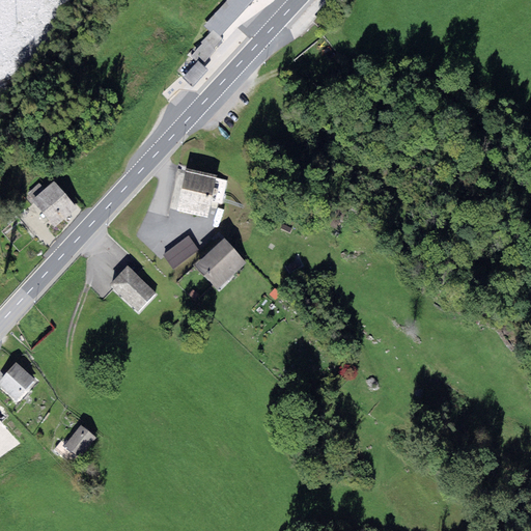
[(257,0),(227,0),(203,26),(212,33),(215,30),(223,37),(257,0)]
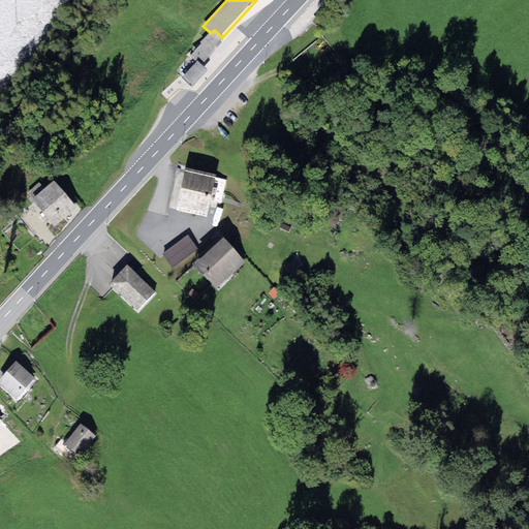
[(222,37),(214,30),(211,33),(201,42),(203,43),(192,55),(198,61),(203,65),(216,51),(214,49),(223,38),(222,37)]
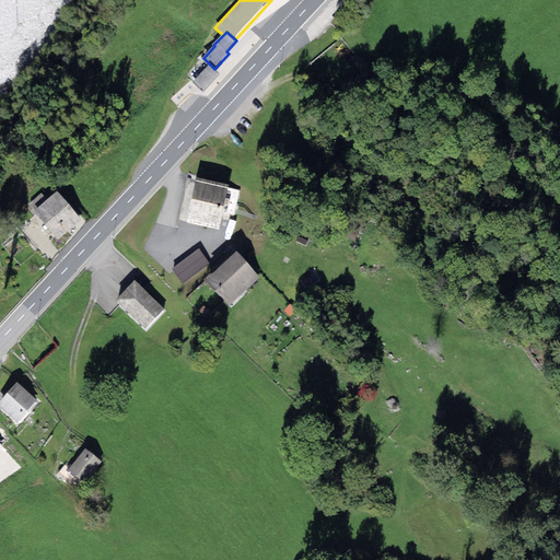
[(214,69),(210,65),(193,83),(202,92),(219,74),(214,69)]
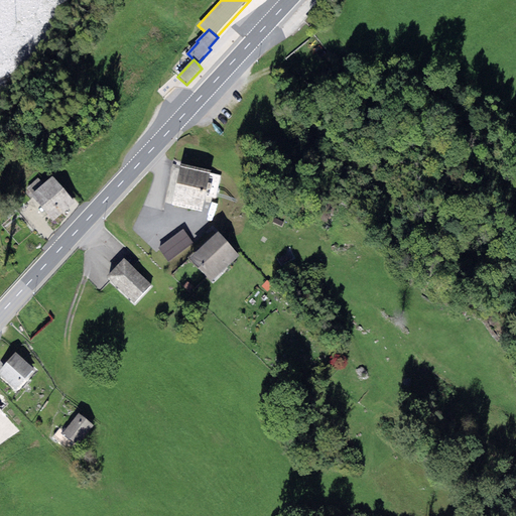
[(180,163),(171,205),(201,212),(210,170),(180,163)]
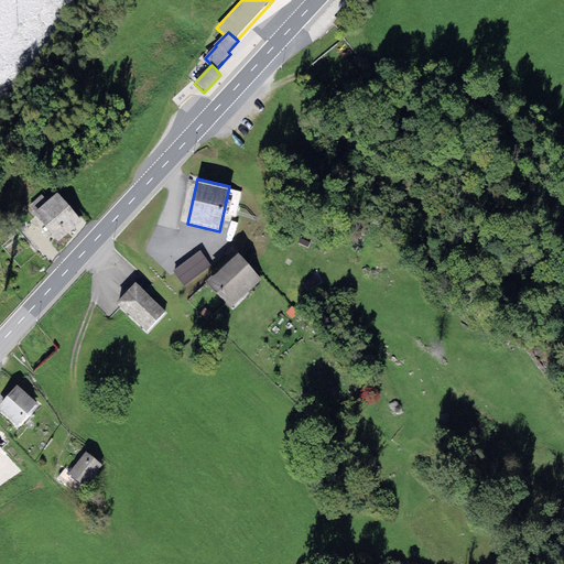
[(83,221),(57,193),(47,202),(36,212),(33,214),(58,242),(83,221)]
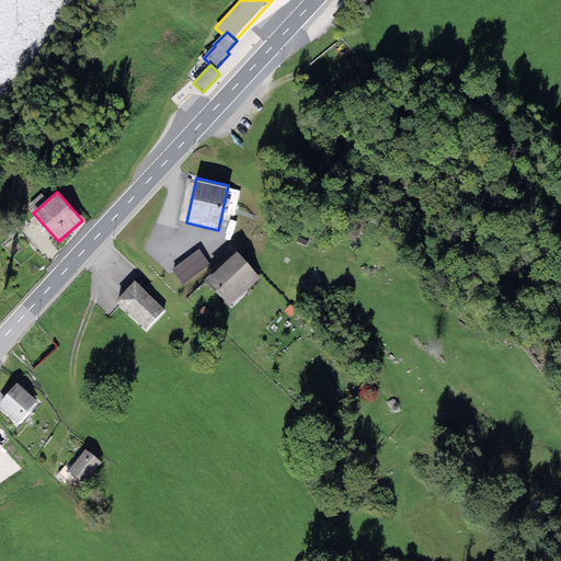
[(36,210),(47,201),(42,194),(30,204),(36,210)]
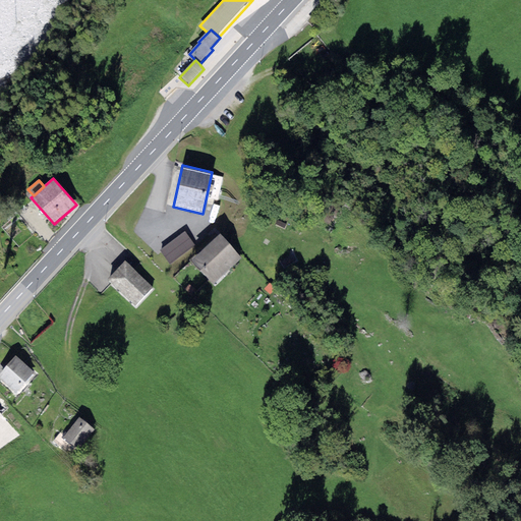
[(160,251),(170,265),(194,245),(184,232),(160,251)]
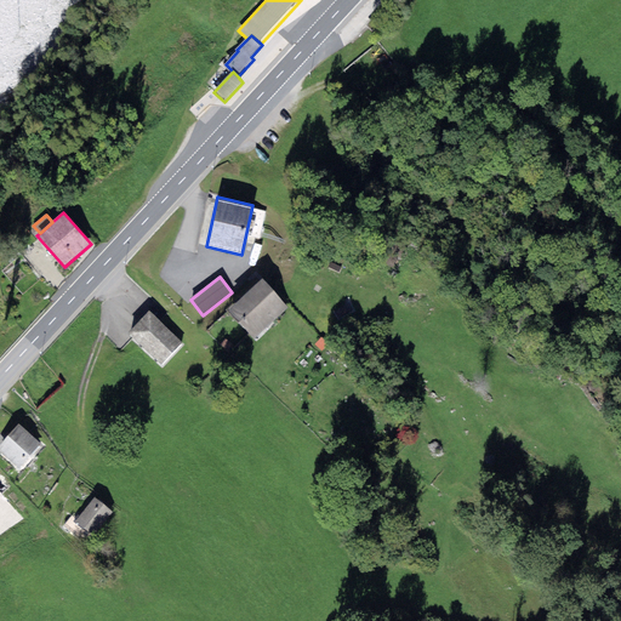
[(289,308),(262,279),(227,311),(254,340),(289,308)]
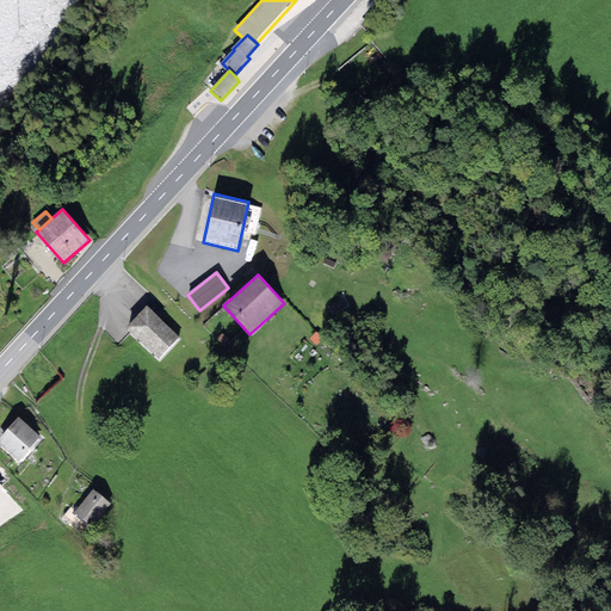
[(180,338),(147,306),(125,328),(159,359),(180,338)]
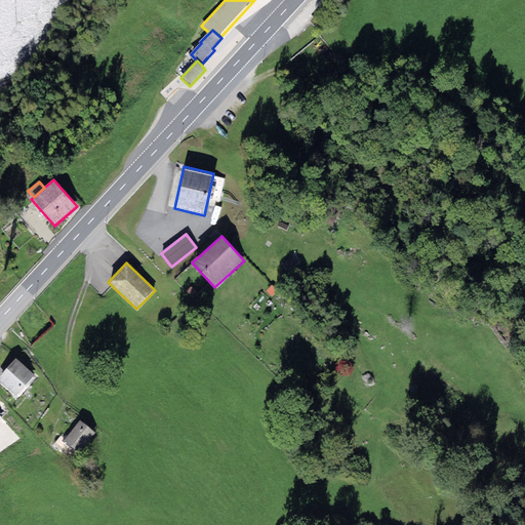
[(0,376),(0,381),(15,396),(35,375),(16,359),(0,376)]
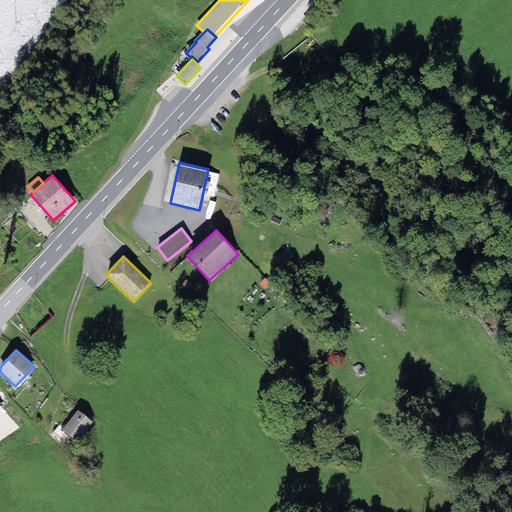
[(0,408),(0,407),(0,438),(17,427),(0,408)]
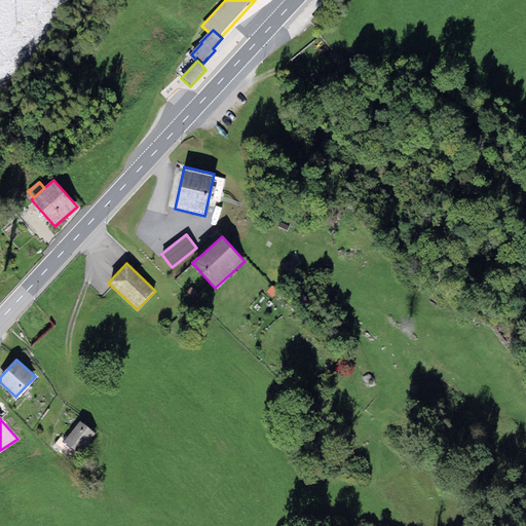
[(97,434),(79,421),(64,441),(80,454),(97,434)]
